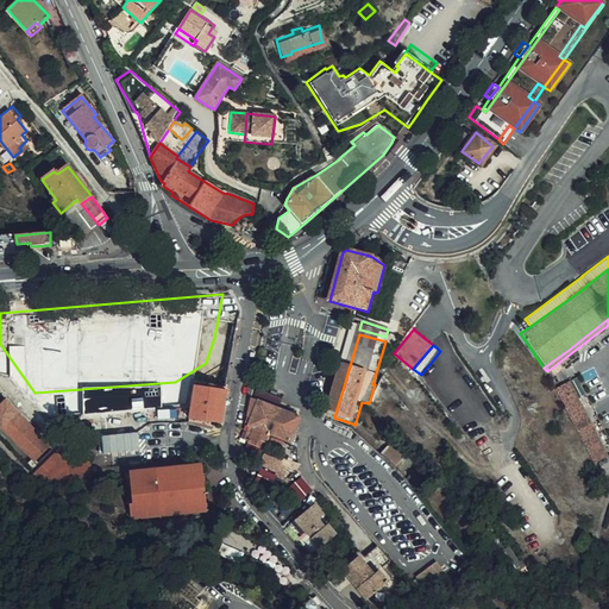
[(206,382),(220,384),(221,376),(207,374),(206,382)]
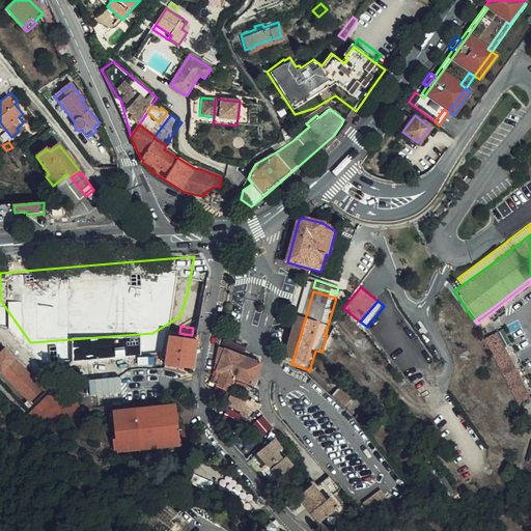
[(527,402),(495,336),(481,342),(512,409),(527,402)]
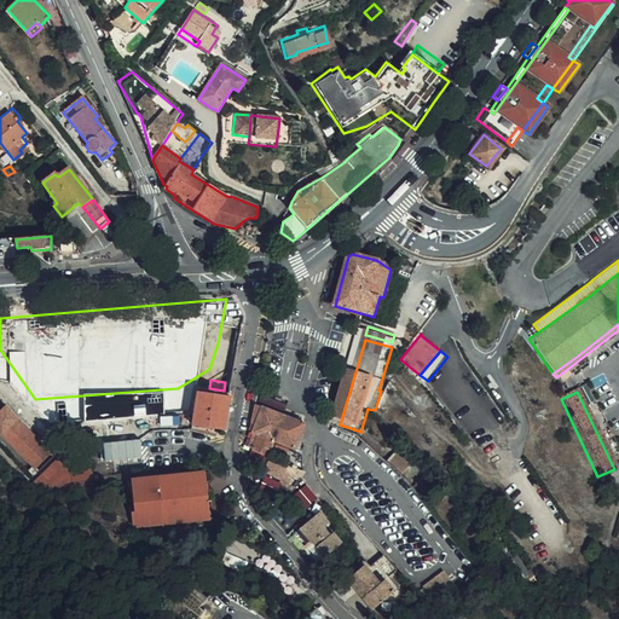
[(231,397),(198,394),(198,395),(196,406),(194,427),(226,431),(231,397)]
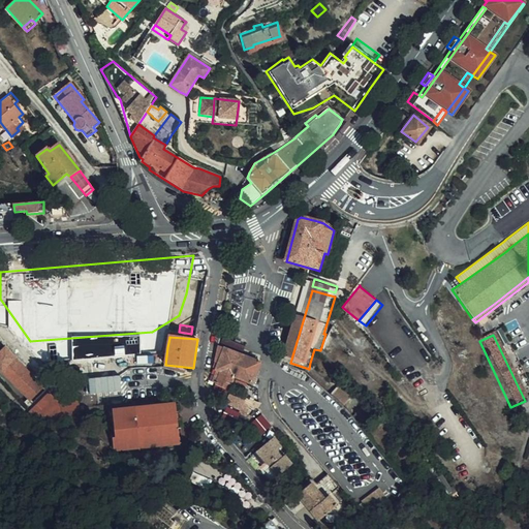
[(167,347),(169,338),(155,340),(156,348),(167,347)]
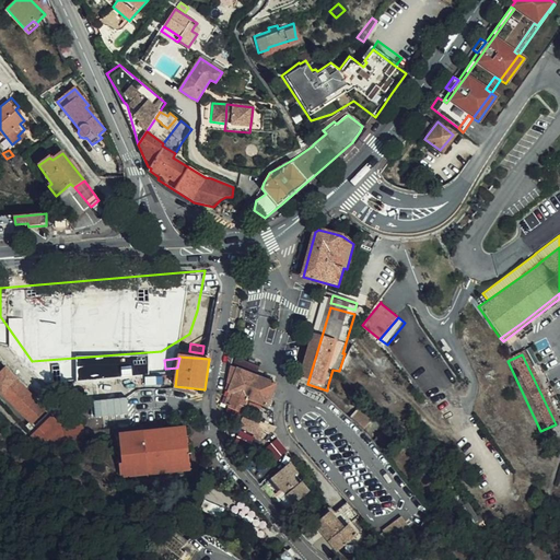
[(256,374),(232,364),(229,382),(231,382),(228,389),(232,392),(226,405),(242,410),(247,398),(256,374)]
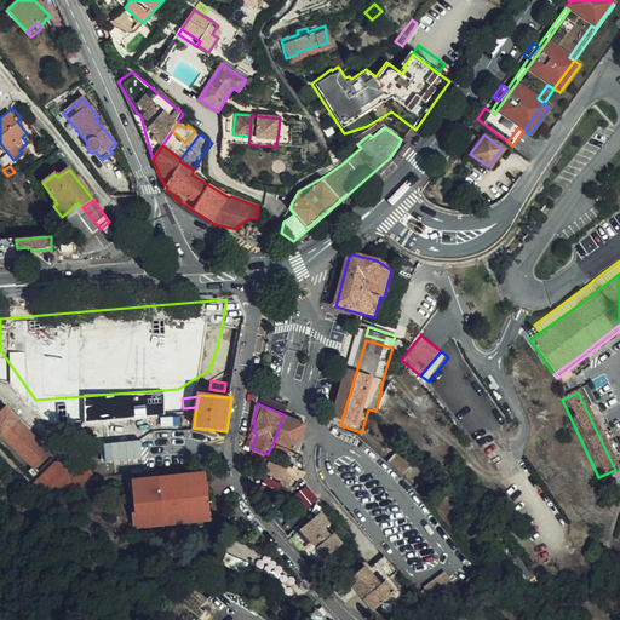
[(53,452),(7,407),(0,414),(0,430),(38,468),(53,452)]
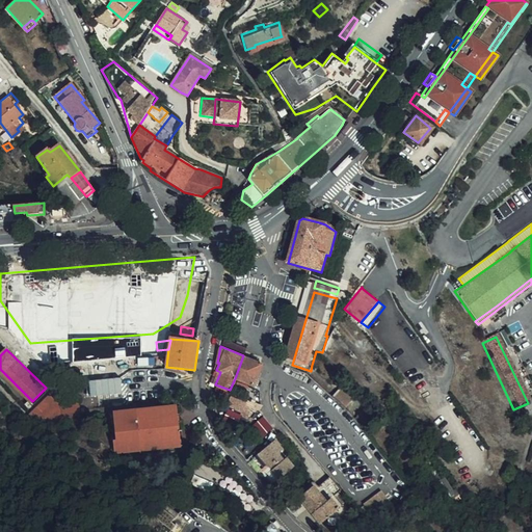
[(260,362),(243,355),(235,378),(255,386),(259,375),(263,363),(260,362)]
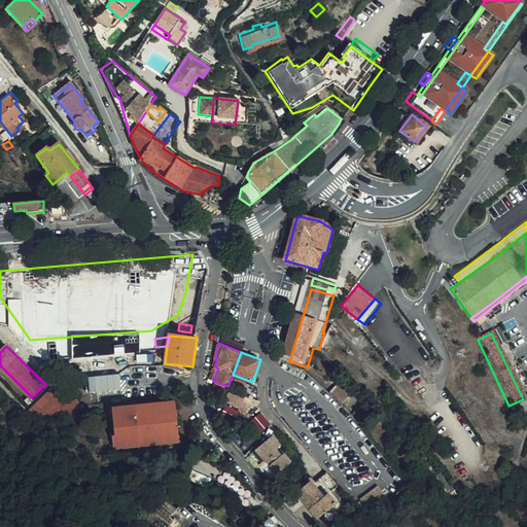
[(234,381),(232,387),(244,391),(246,386),(234,381)]
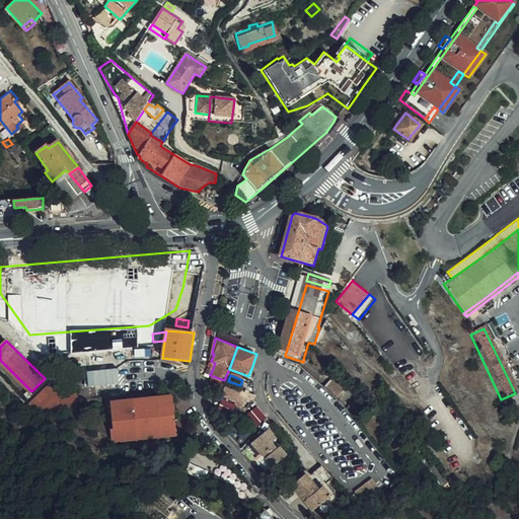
[(331,379),(324,386),(335,398),(343,391),(331,379)]
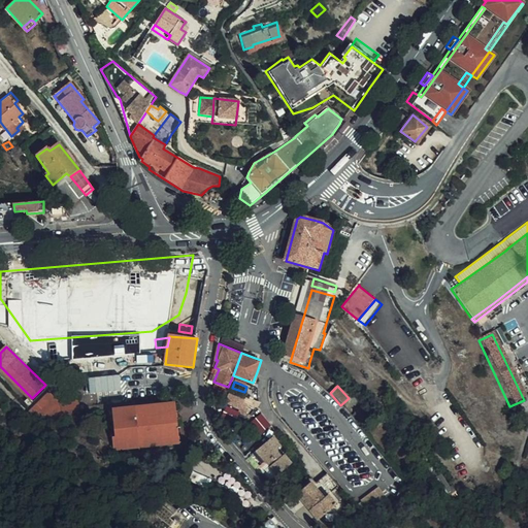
[(52,393),(33,408),(28,414),(32,418),(36,414),(45,424),(62,418),(83,419),(83,400),(59,400),(52,393)]
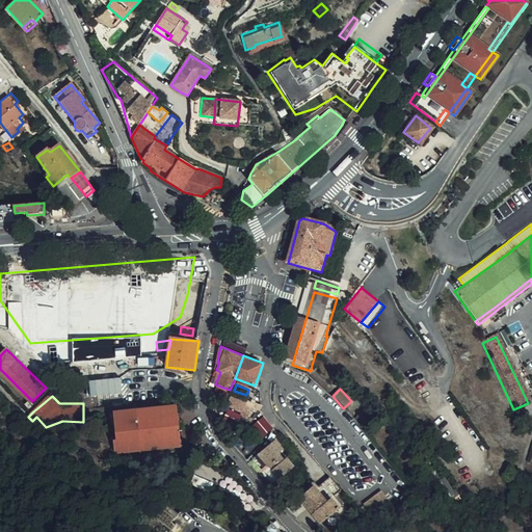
[(242,401),(231,397),(225,405),(241,413),(243,407),(240,405),(242,401)]
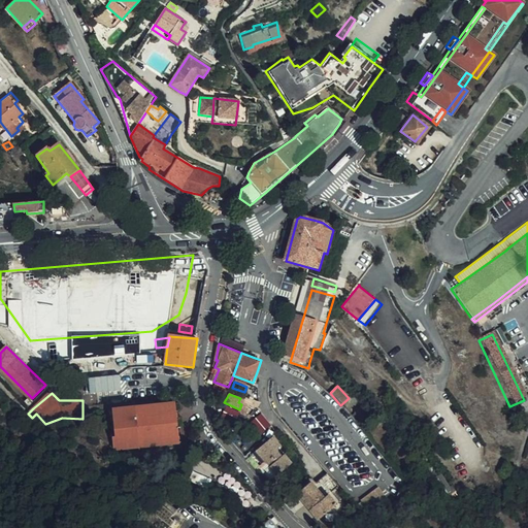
[(240,398),(238,402),(241,404),(239,409),(249,414),(248,416),(249,418),(255,410),(249,406),(253,400),(250,398),(250,399),(246,397),(244,400),(240,398)]
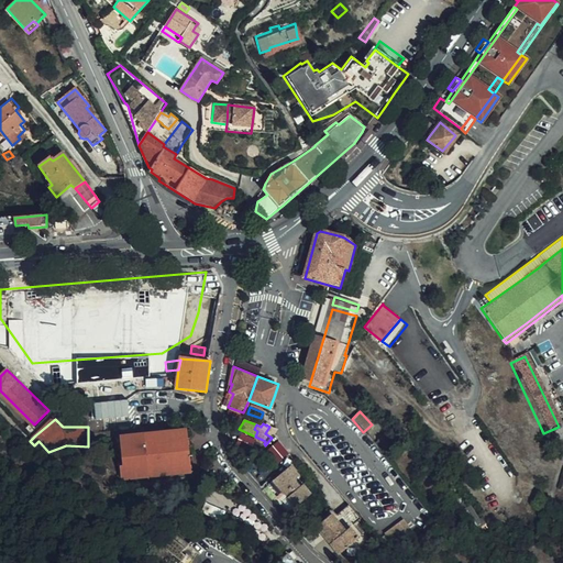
[(177,431),(120,438),(124,474),(121,474),(122,487),(192,479),(187,430),(177,431)]
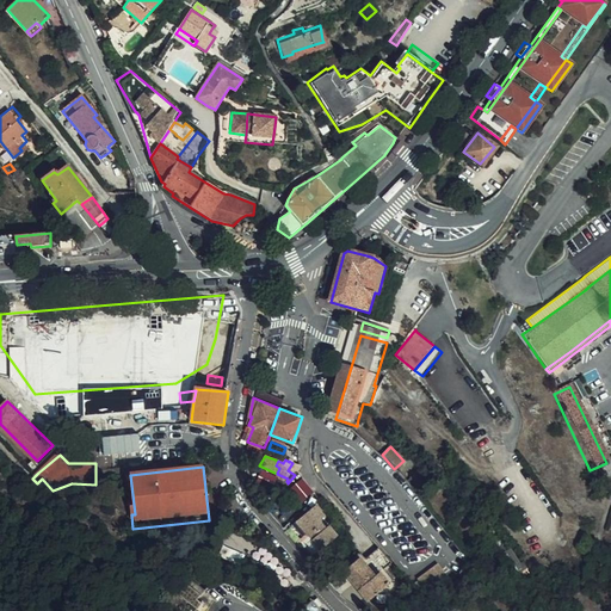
[(418,487),(424,481),(417,473),(411,477),(418,487)]
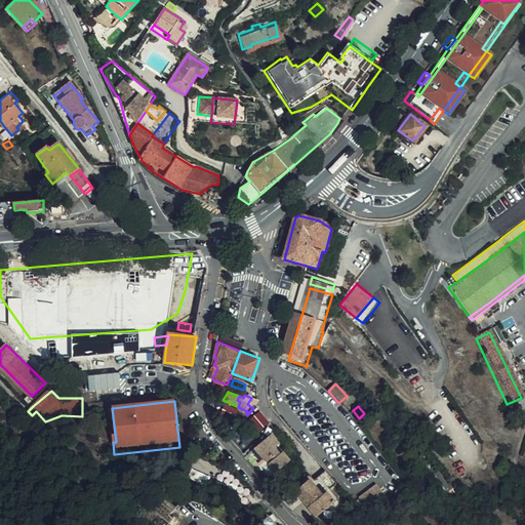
[(271,436),(255,450),(276,475),(290,462),(283,453),(280,455),(276,450),(278,444),(271,436)]
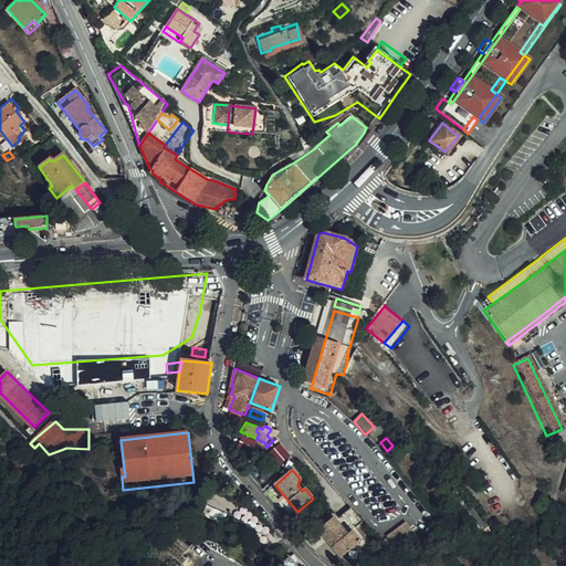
[(297,512),(275,485),(265,493),(289,519),(297,512)]
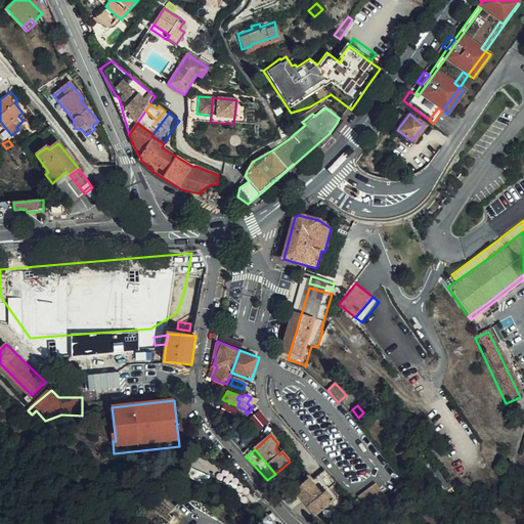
[(325,469),(324,470),(315,477),(328,491),(329,490),(337,483),(338,483),(325,469)]
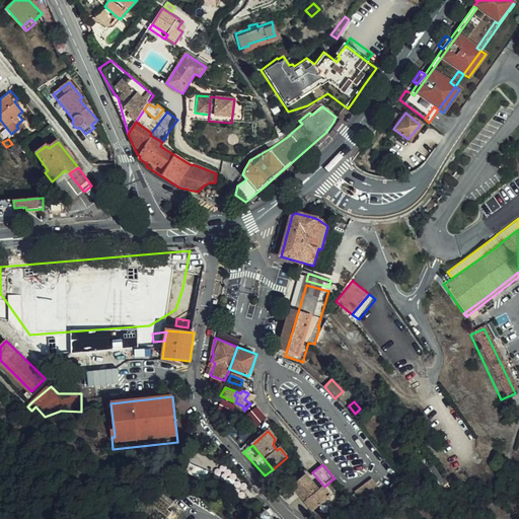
[(435,487),(442,482),(432,466),(424,471),(435,487)]
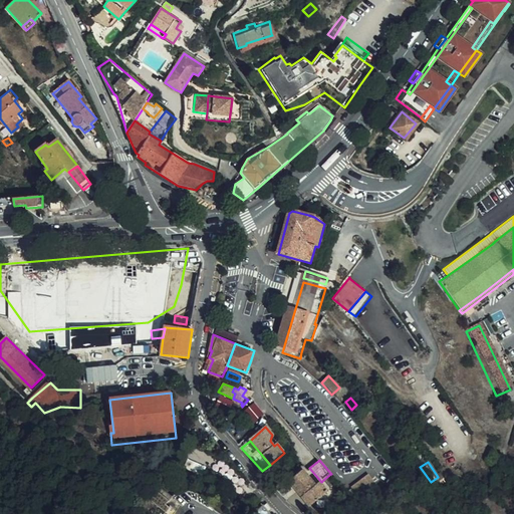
[(322,481),(321,482),(318,484),(305,469),(290,481),(312,507),(331,491),(322,481)]
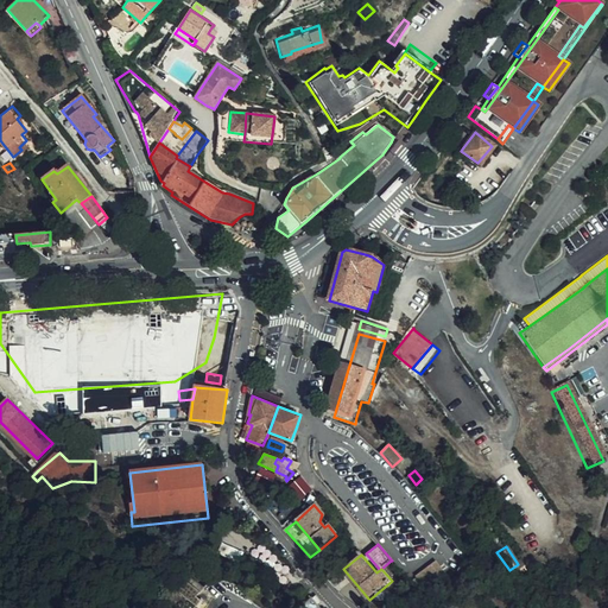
[(343,569),(330,580),(336,587),(347,597),(358,607),(359,607),(369,600),(343,569)]
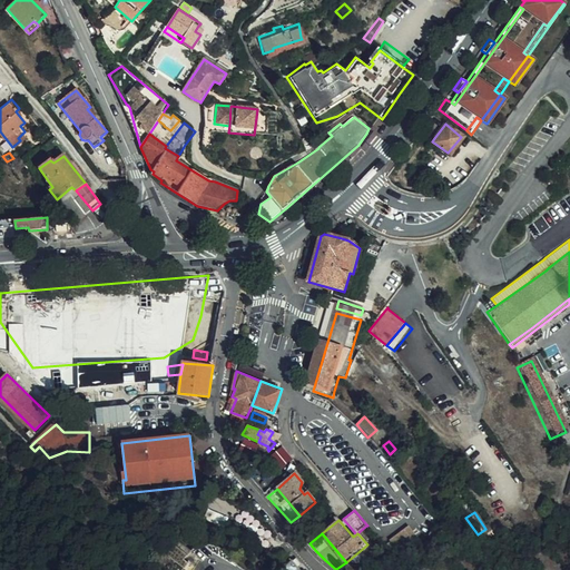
[(175,544),(166,554),(183,569),(188,563),(184,560),(187,556),(175,544)]
